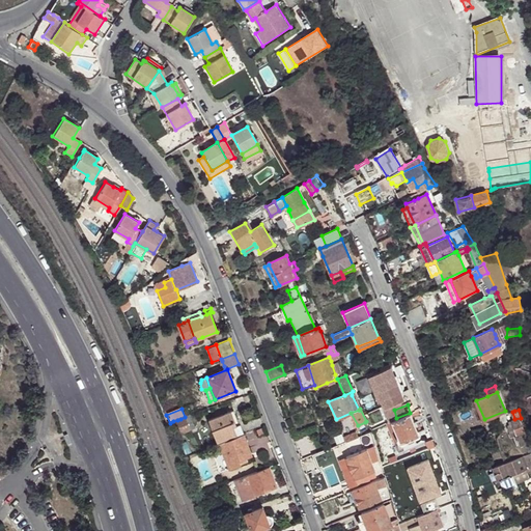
[(208,421),(218,445),(221,444),(239,437),(234,426),(236,425),(231,412),(208,421)]
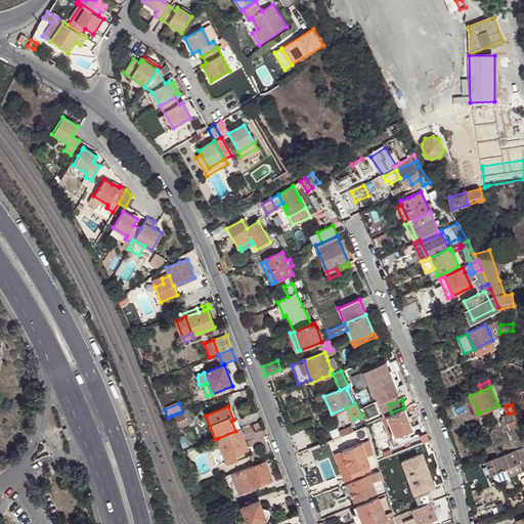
[(391,412),(387,415),(394,433),(395,436),(413,429),(405,407),(404,407),(391,412)]
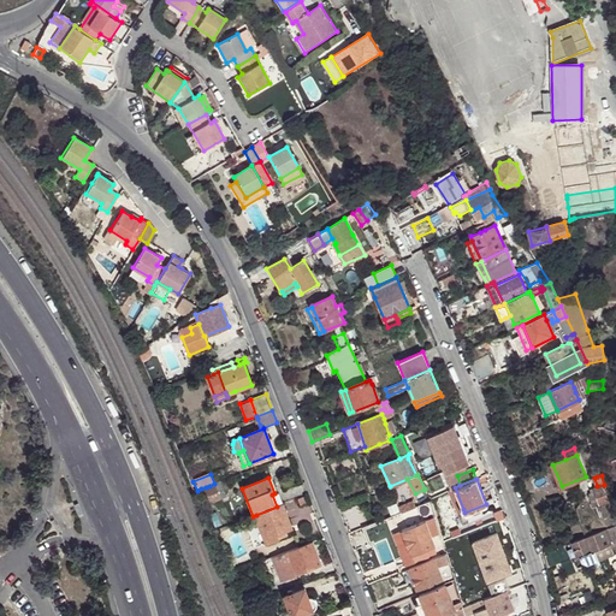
[(214,484),(220,499),(226,497),(220,481),(214,484)]
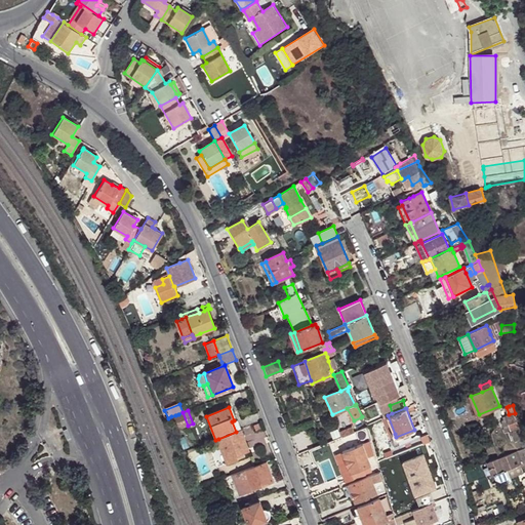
[(177,421),(180,429),(186,427),(188,426),(183,412),(178,414),(175,415),(177,421)]
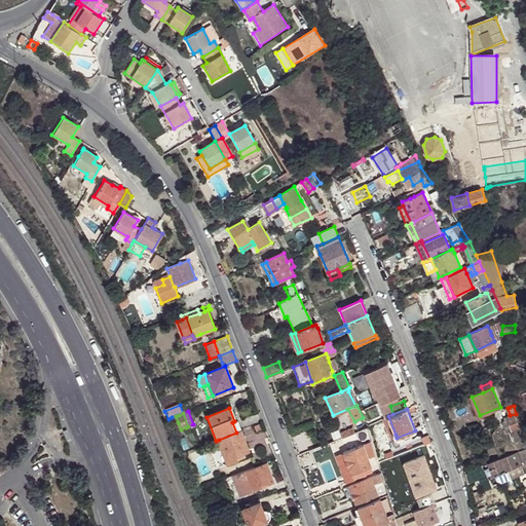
[(524,438),(516,414),(510,415),(509,416),(509,420),(513,431),(512,431),(513,435),(512,435),(513,439),(514,438),(515,441),(524,438)]
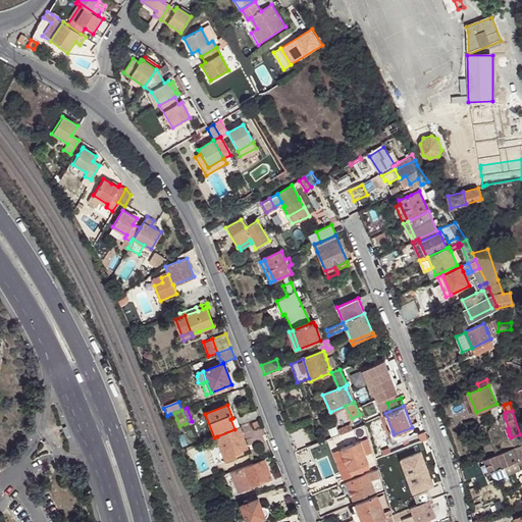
[(504,430),(508,428),(509,428),(505,417),(500,418),(504,430)]
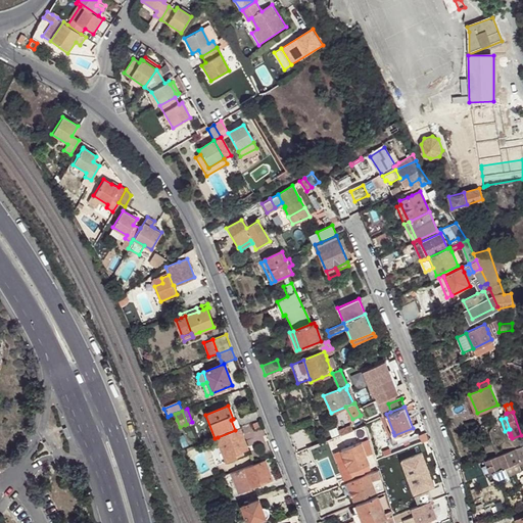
[(170,424),(173,430),(180,427),(177,420),(174,422),(170,424)]
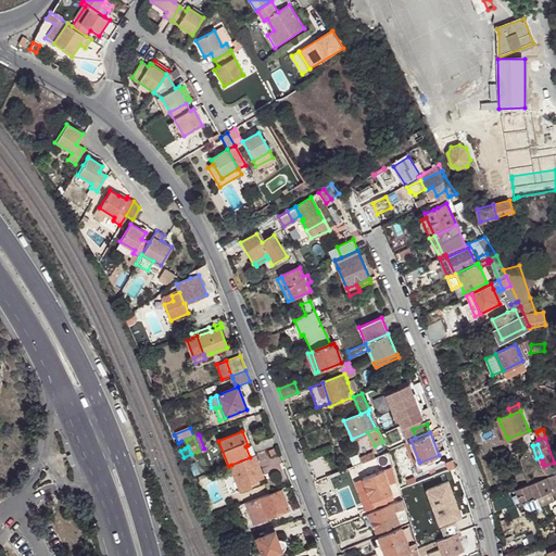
[(276,447),(269,450),(272,456),(278,454),(276,447)]
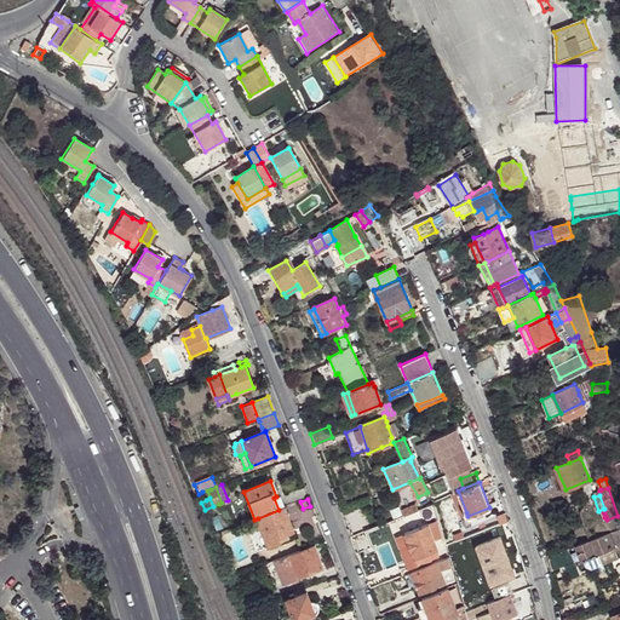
[(279,510),(258,518),(269,546),(281,541),(280,537),(293,532),(283,507),(279,510)]
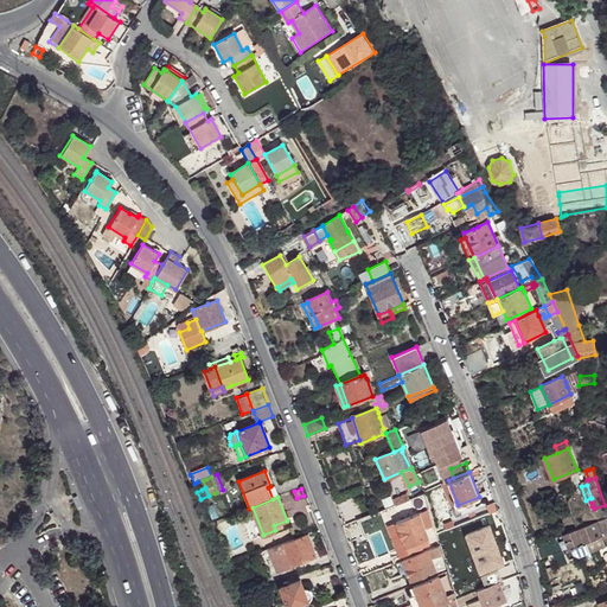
[(481,503),(479,497),(458,505),(460,511),(478,504),(481,503)]
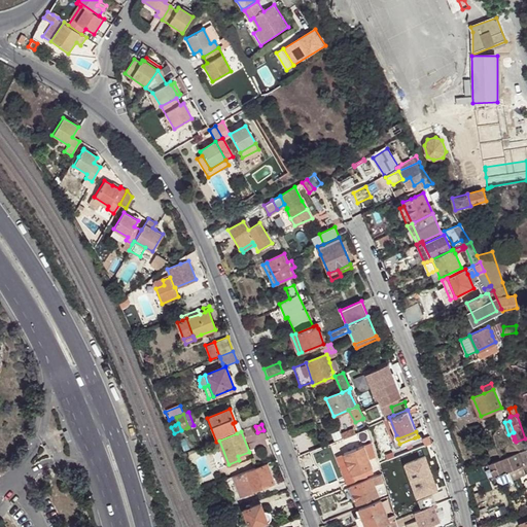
[(388,433),(381,435),(383,445),(390,443),(388,433)]
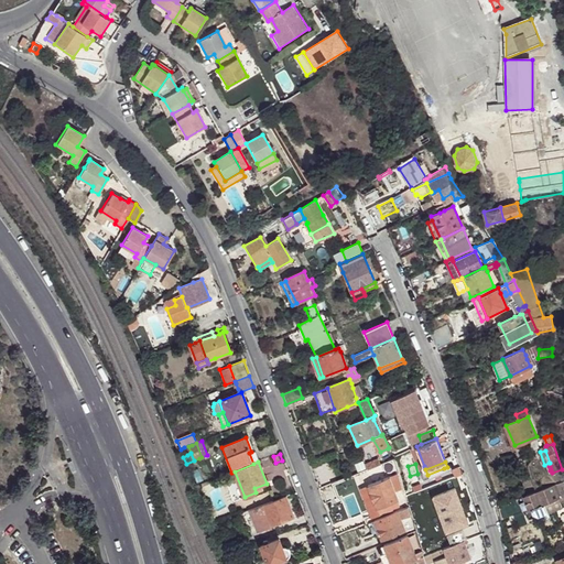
[(401,480),(399,470),(391,474),(396,483),(401,480)]
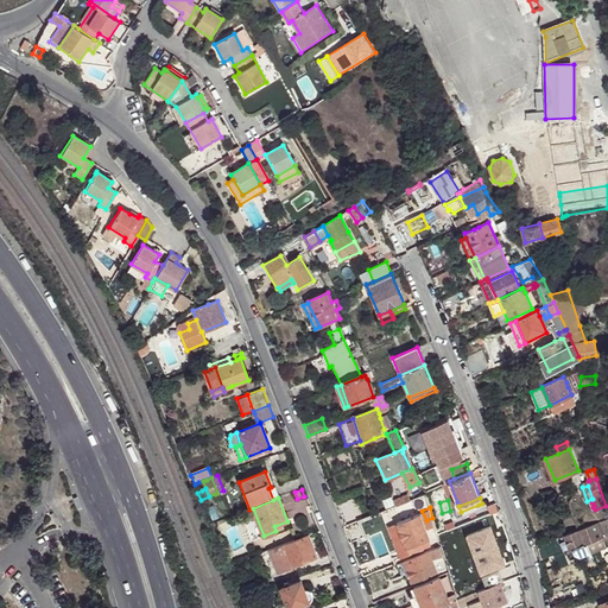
[(407,548),(429,539),(419,514),(397,523),(407,548)]
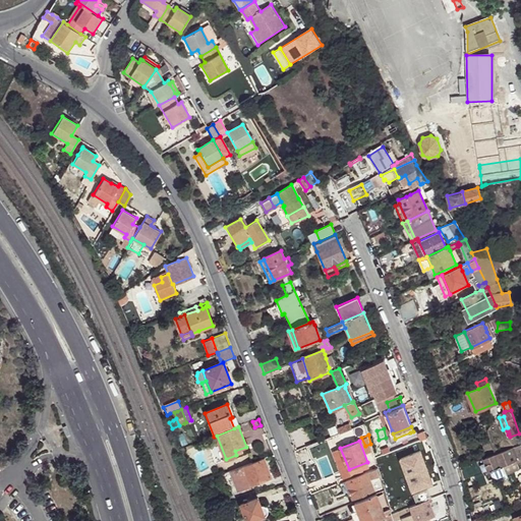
[(235,451),(236,455),(248,451),(246,447),(235,451)]
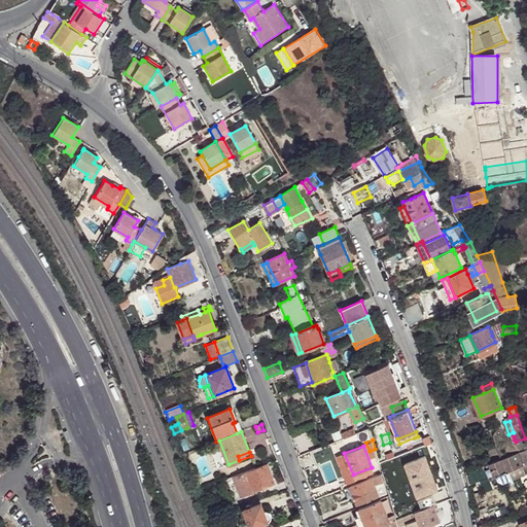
[(316,465),(330,460),(327,453),(313,458),(316,465)]
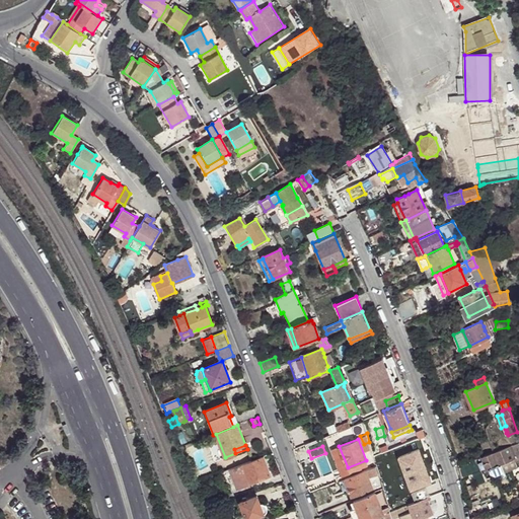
[(516,458),(511,446),(484,456),(488,468),(490,468),(492,472),(497,474),(505,471),(502,463),(514,458),(516,458)]
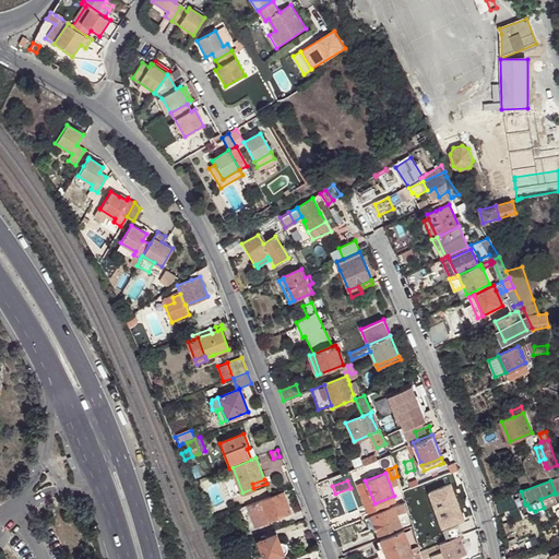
[(260,501),(268,521),(290,512),(283,491),(260,501)]
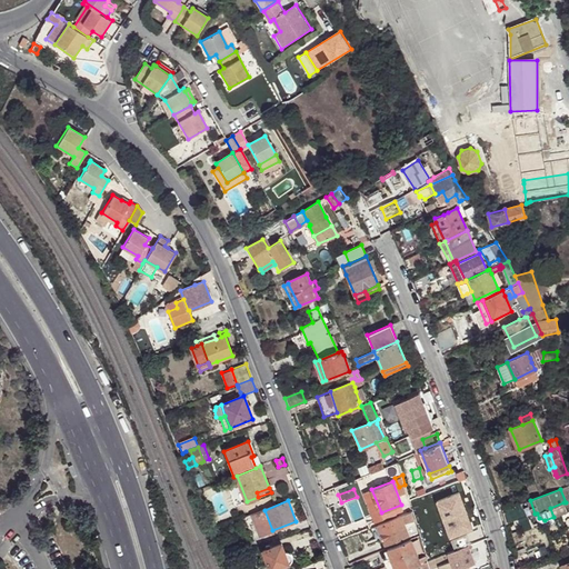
[(550,508),(553,517),(567,512),(563,502),(550,508)]
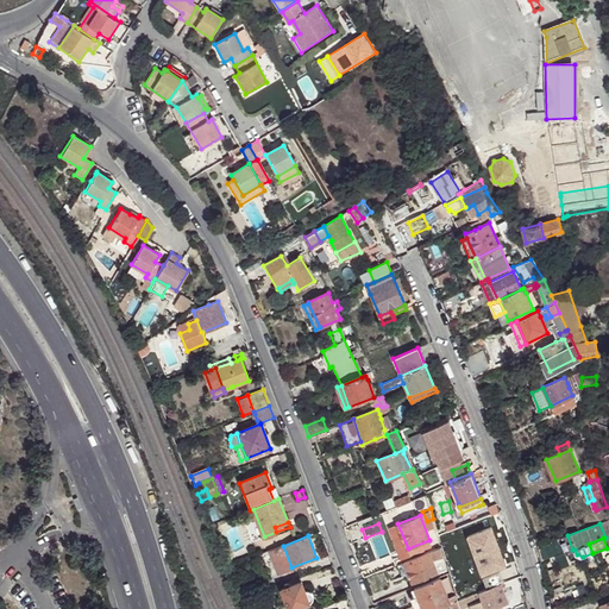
[(558,541),(539,550),(541,560),(564,552),(558,541)]
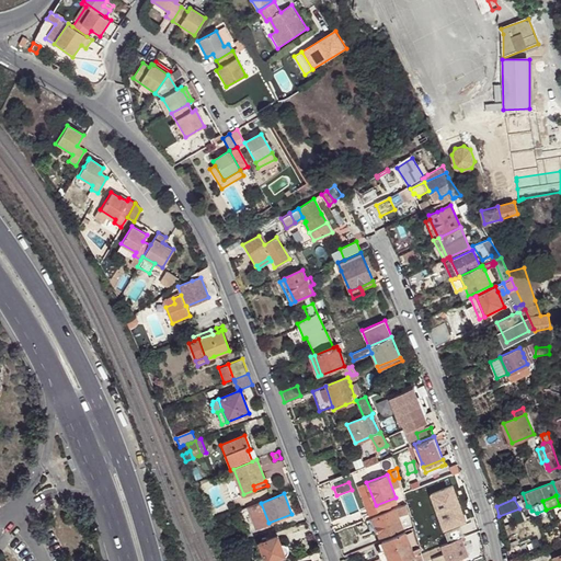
[(261,503),(249,507),(256,527),(268,523),(261,503)]
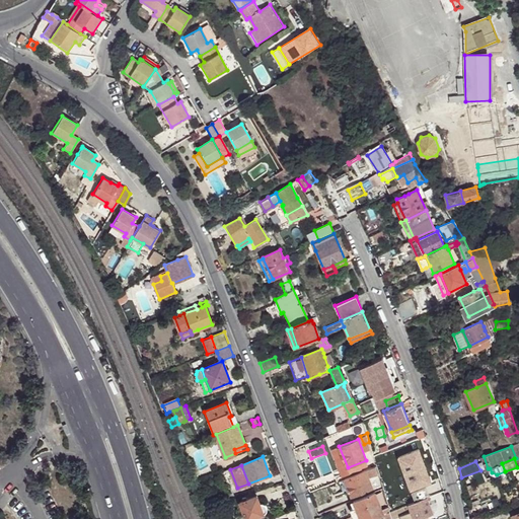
[(379,475),(377,466),(368,469),(371,477),(379,475)]
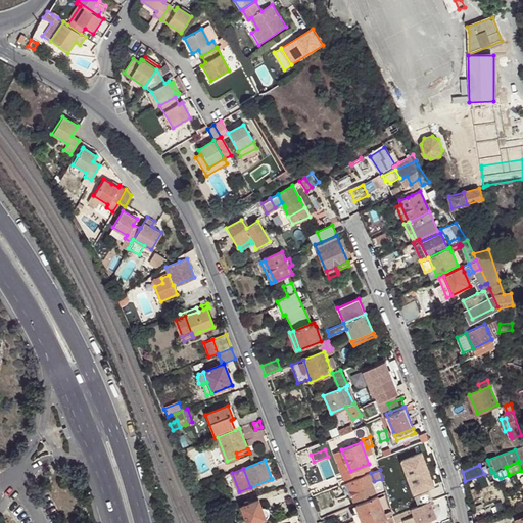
[(377,495),(368,474),(343,484),(346,492),(351,490),(353,495),(357,504),(377,495)]
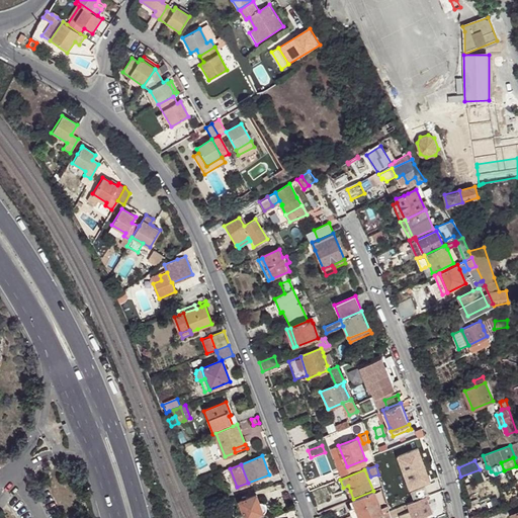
[(411,493),(414,501),(426,497),(428,496),(425,487),(411,493)]
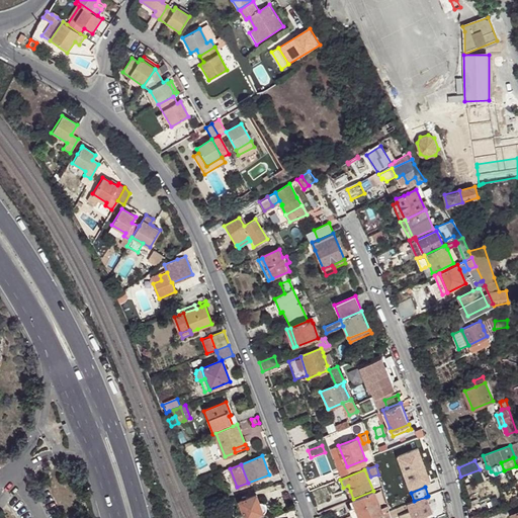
[(374,491),(373,491),(353,499),(355,506),(359,514),(360,517),(369,517),(382,513),(381,509),(374,491)]
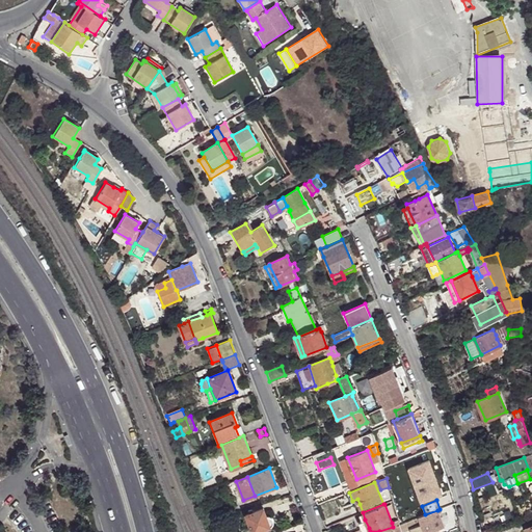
[(263,508),(260,509),(249,513),(245,514),(251,531),(255,531),(261,530),(269,527),(272,526),(274,524),(274,520),(272,517),(269,515),(266,516),(263,508)]
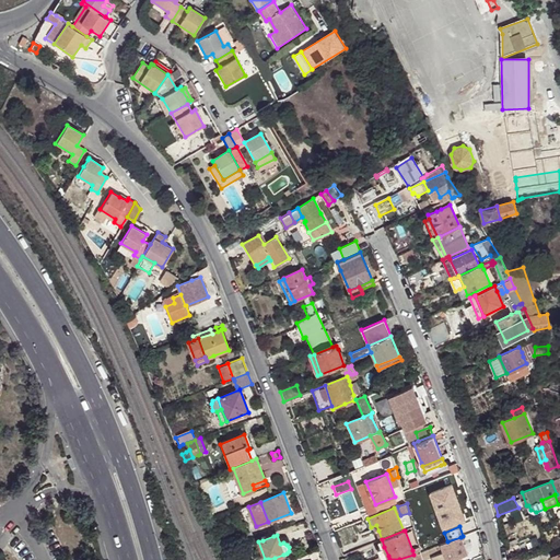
[(217,541),(221,551),(234,547),(230,537),(217,541)]
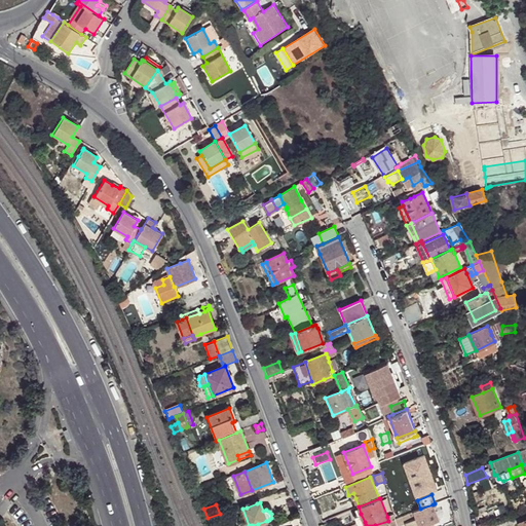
[(420,509),(413,512),(418,525),(423,525),(439,520),(434,508),(433,504),(420,509)]
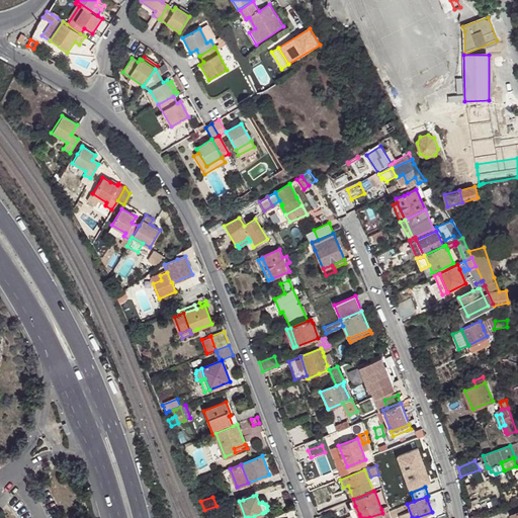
[(359,514),(355,506),(350,508),(354,516),(359,514)]
